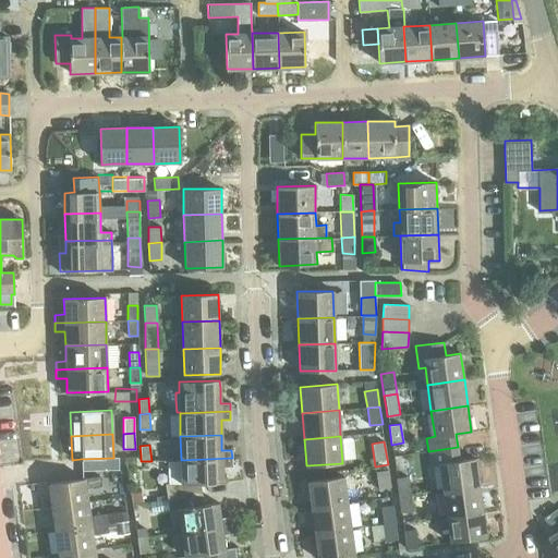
[(460,460),(458,447),(428,451),(431,464),(438,463),(441,489),(478,484),(478,483),(483,482),(481,470),(476,470),(474,458),(460,460)]
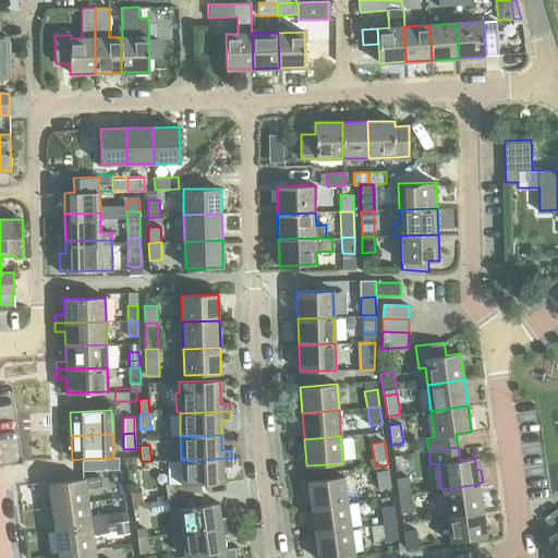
[(119,470),(119,457),(113,458),(81,459),(81,471),(119,470)]
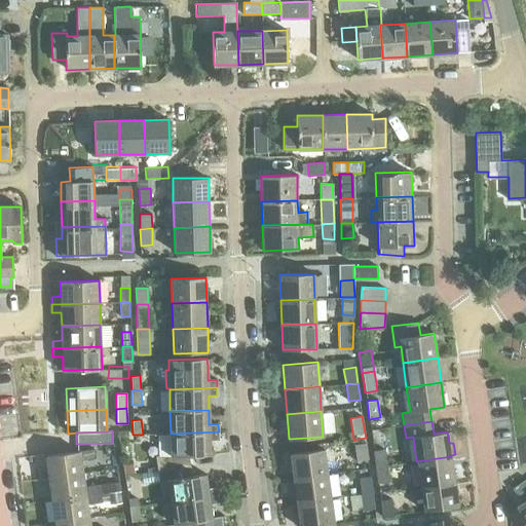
[(219,440),(219,431),(171,434),(157,434),(158,456),(155,457),(157,471),(190,465),(188,455),(210,454),(210,440),(219,440)]
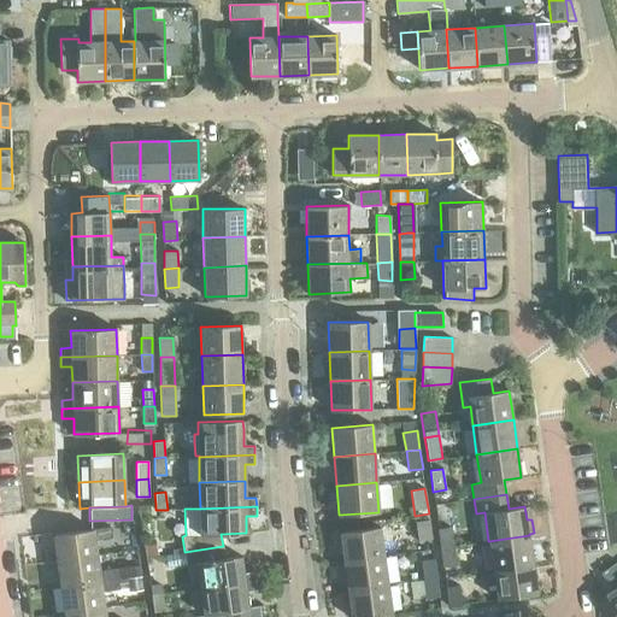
[(434,539),(429,519),(429,513),(415,516),(415,522),(419,541),(434,539)]
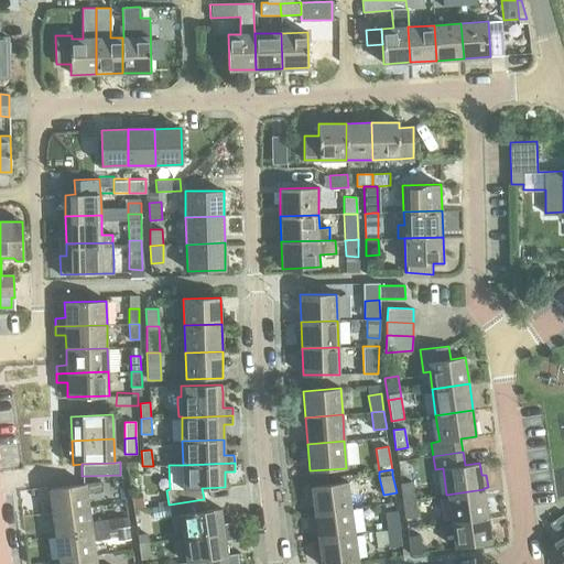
[(60,487),(49,489),(53,512),(88,507),(86,492),(102,490),(101,481),(85,484),(60,487)]
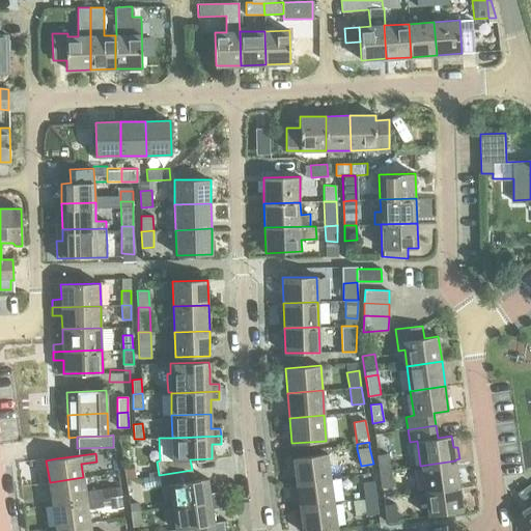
[(327,453),(292,457),(296,482),(330,478),(327,453)]
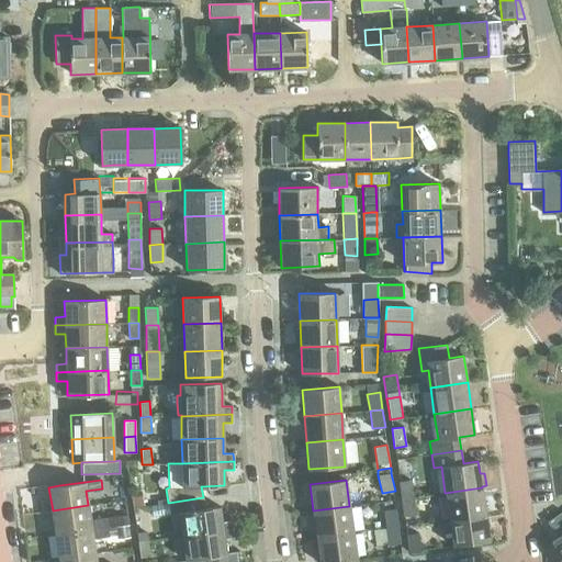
[(397,482),(400,491),(413,489),(411,480),(397,482)]
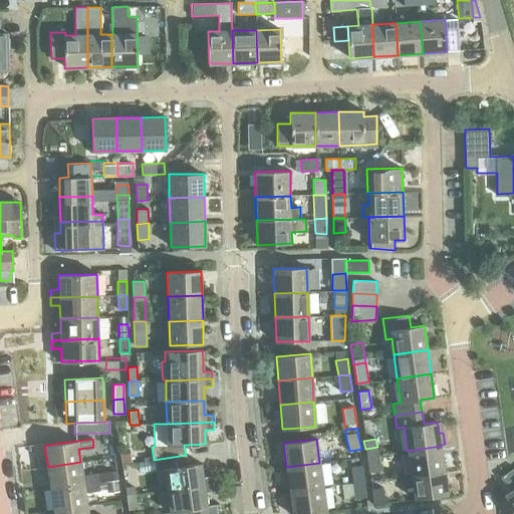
[(411,475),(444,470),(441,446),(407,451),(411,475)]
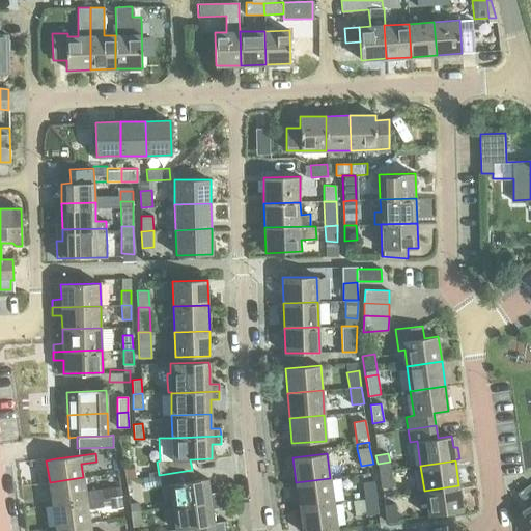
[(393,485),(390,462),(378,464),(381,487),(393,485)]
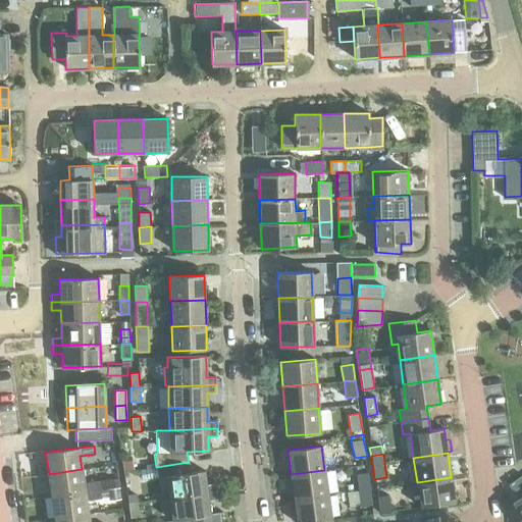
[(122,458),(122,462),(123,471),(134,469),(133,461),(132,457),(122,458)]
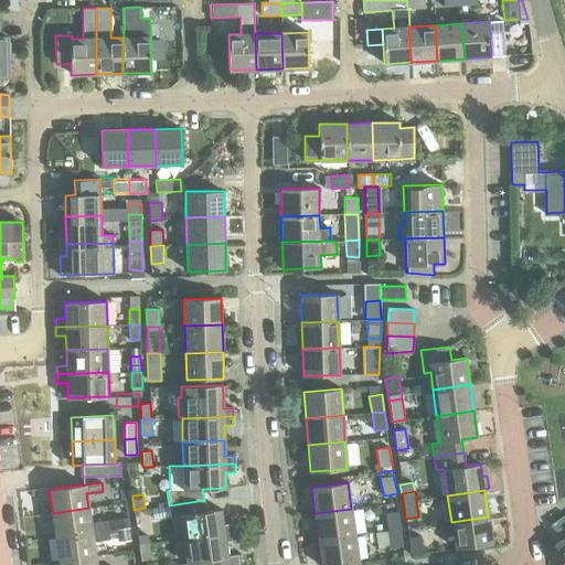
[(170,516),(180,515),(183,539),(234,532),(233,523),(223,524),(221,509),(205,511),(204,500),(169,505),(170,516)]
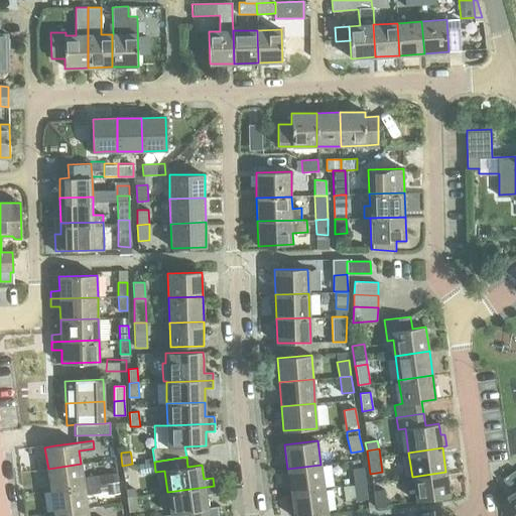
[(83,477),(81,464),(48,469),(51,491),(99,484),(97,475),(83,477)]
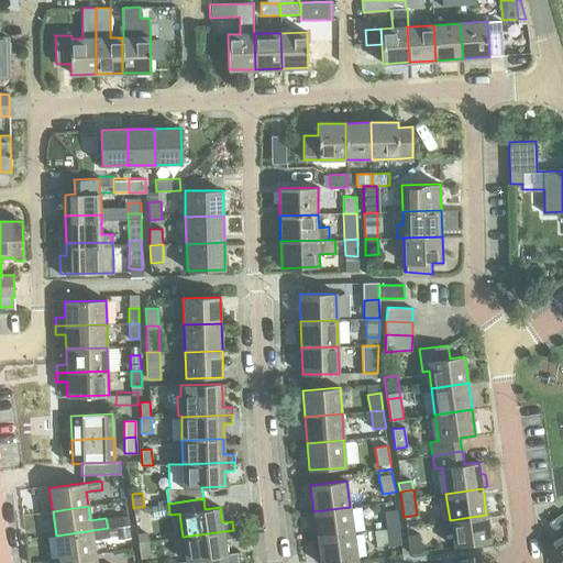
[(146,522),(144,506),(133,508),(135,523),(146,522)]
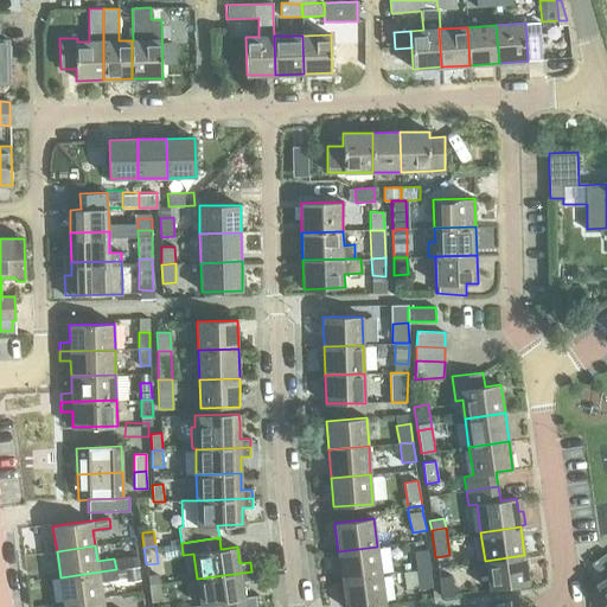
[(338,551),(343,580),(382,575),(377,547),(338,551)]
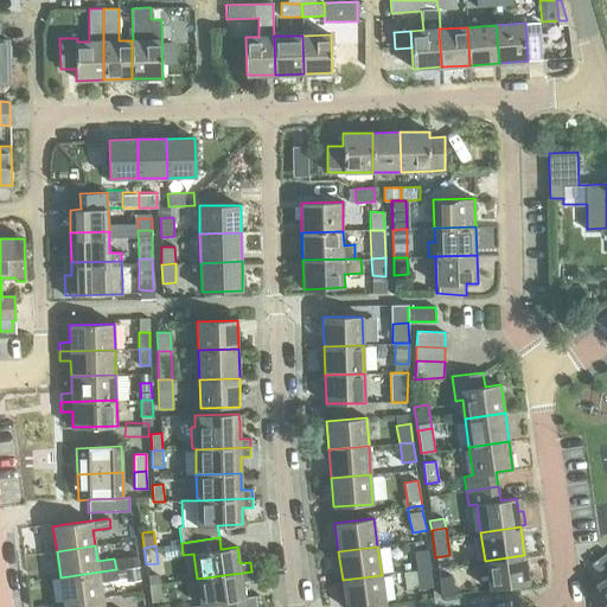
[(414,551),(417,569),(429,568),(427,550),(414,551)]
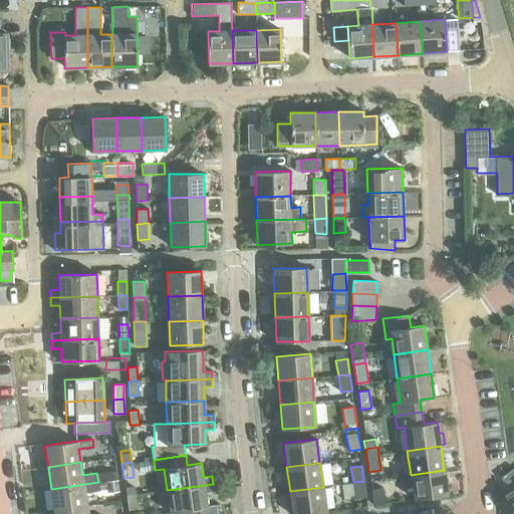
[(448,494),(444,470),(411,475),(415,499),(448,494)]
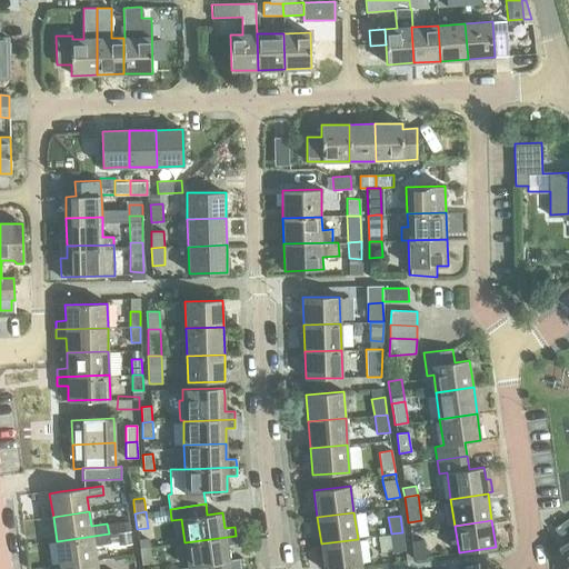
[(561,539),(568,533),(561,523),(553,528),(561,539)]
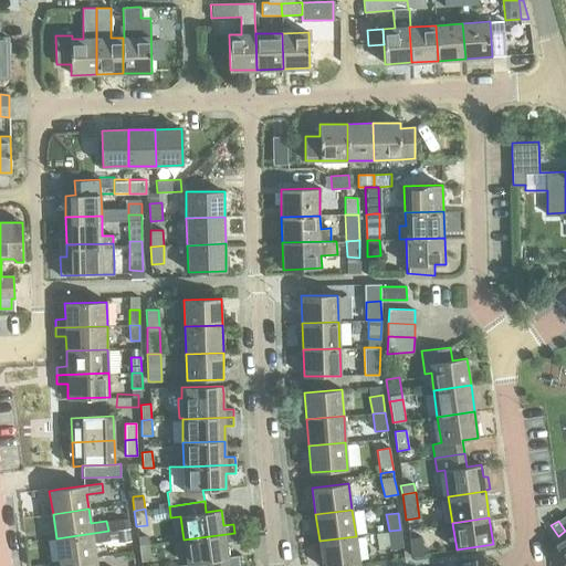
[(404,548),(400,530),(389,531),(391,551),(404,548)]
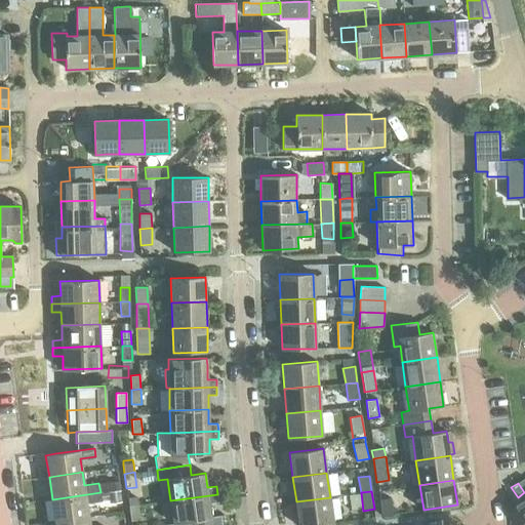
[(86,503),(102,501),(101,492),(52,499),(55,521),(88,516),(86,503)]
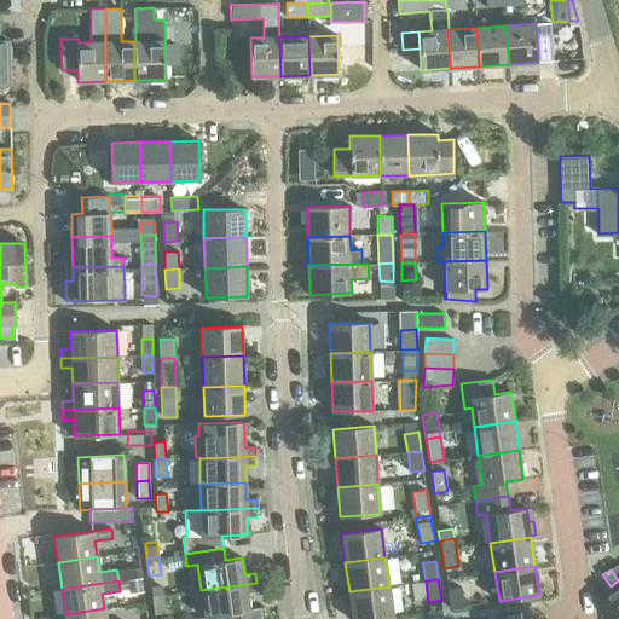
[(258,591),(256,583),(201,590),(204,617),(214,615),(229,613),(229,618),(261,618),(260,607),(249,608),(247,593),(258,591)]
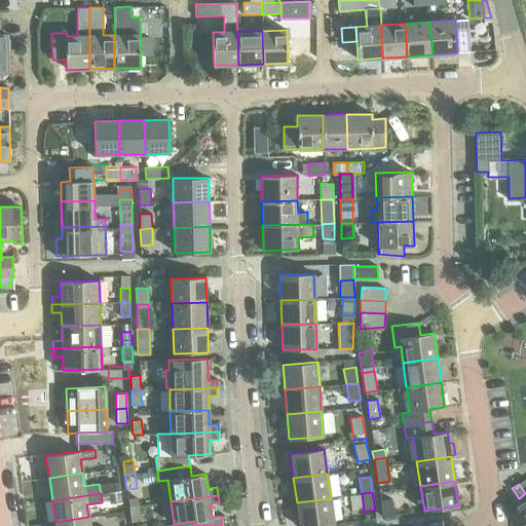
[(299,525),(311,525),(334,523),(331,498),(297,502),(299,525)]
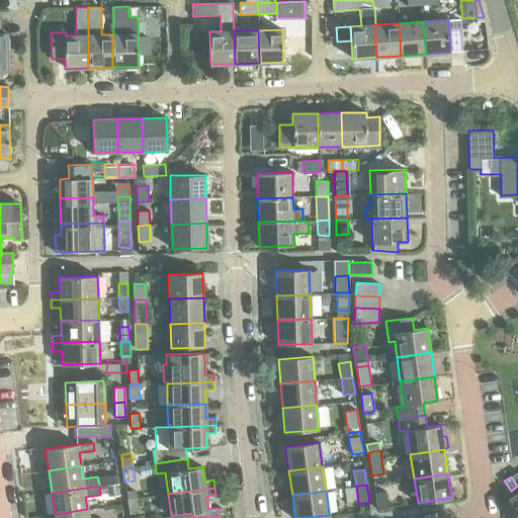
[(374,493),(376,509),(389,507),(385,491),(374,493)]
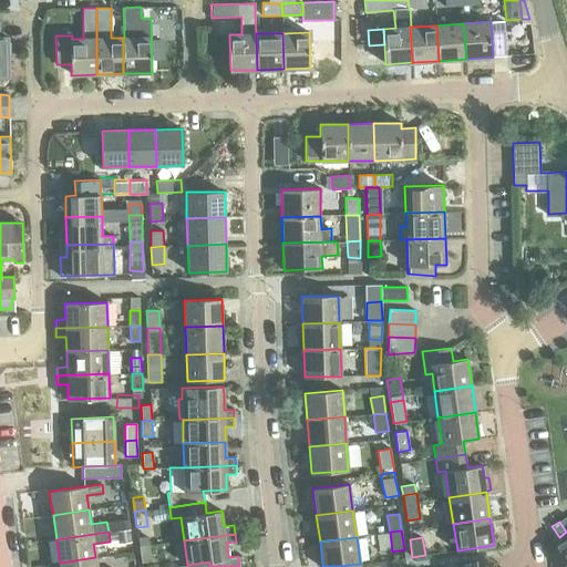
[(566,566),(566,538),(553,549),(564,566),(566,566)]
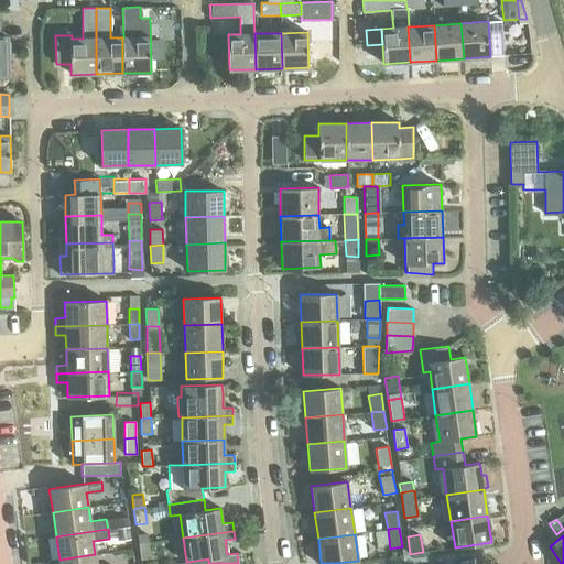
[(149,543),(138,544),(141,560),(150,557),(149,543)]
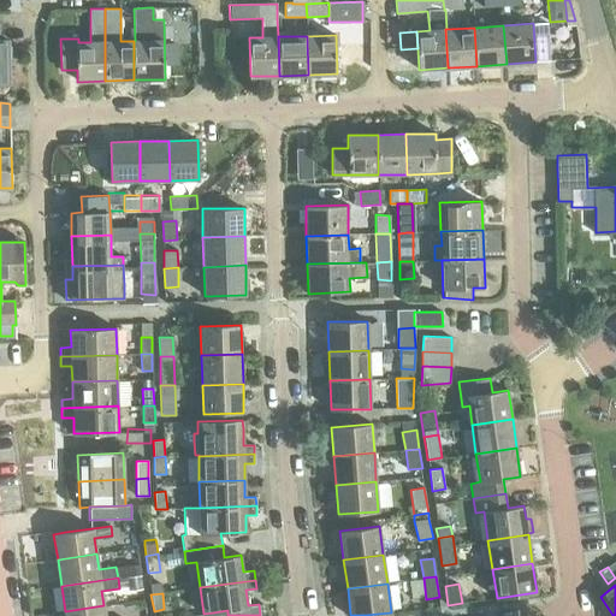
[(65,611),(65,615),(105,615),(104,605),(65,611)]
